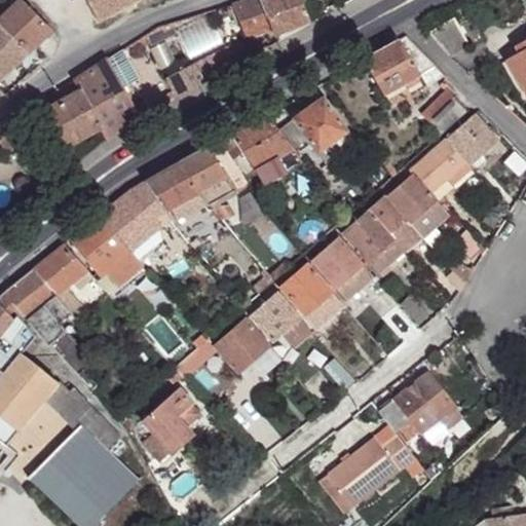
[(0,79),(50,31),(20,0),(0,20),(0,79)]
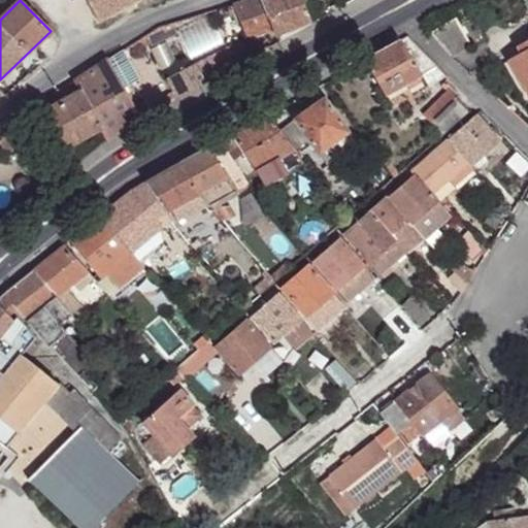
[(90,0),(100,20),(137,0),(90,0)]
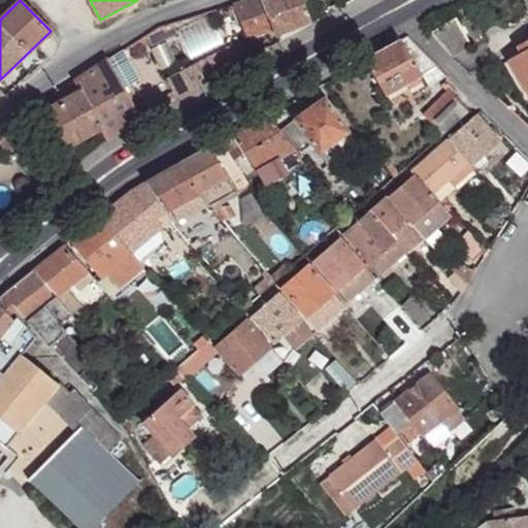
[(249,0),(233,5),(248,40),(255,55),(263,50),(257,36),(273,30),(261,0),(249,0)]
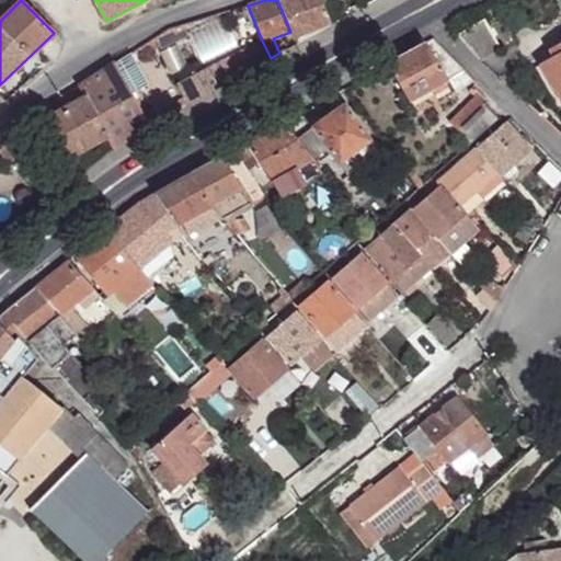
[(277,0),(290,32),(294,38),(331,24),(321,0),(277,0)]
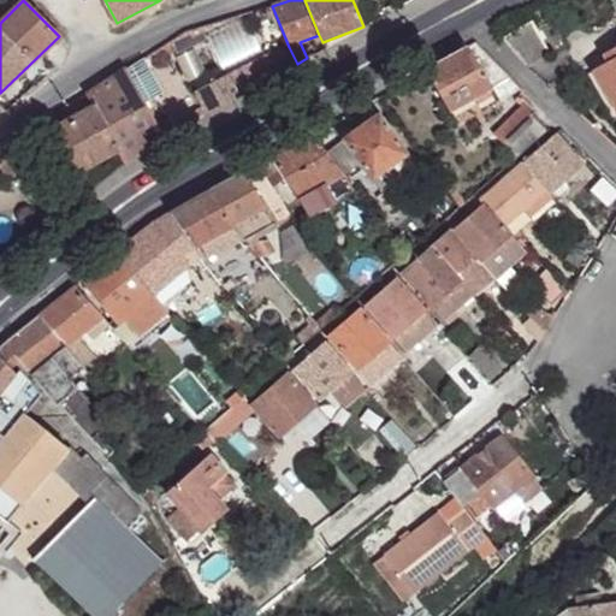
[(550,53),(532,21),(502,39),(513,51),(516,48),(531,64),(550,53)]
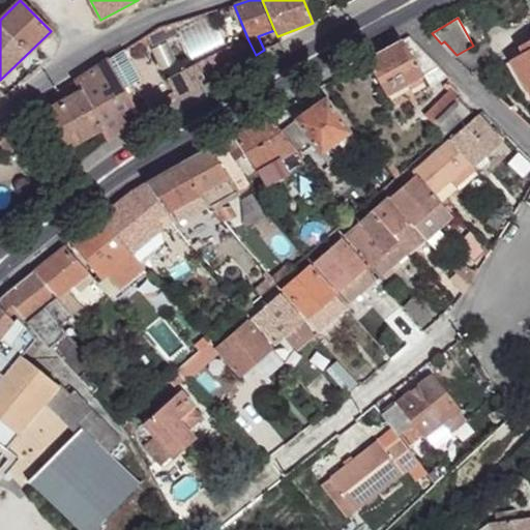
[(157,29),(144,37),(149,47),(175,35),(169,25),(157,29)]
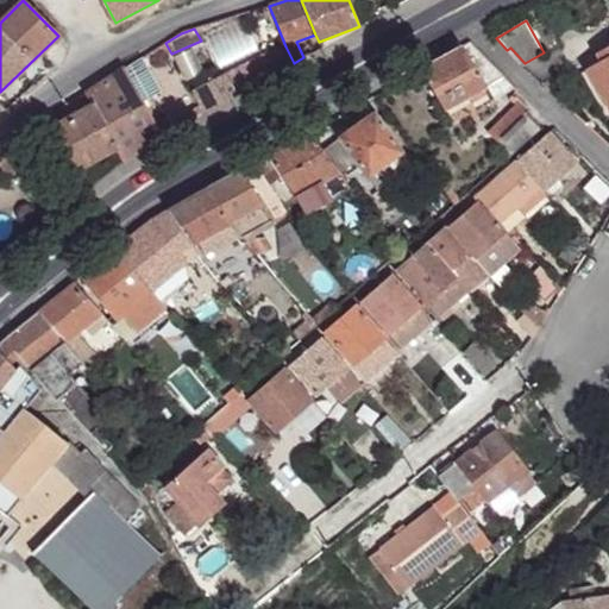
[(421,69),(445,111),(446,110),(484,89),(487,87),(495,100),(515,88),(470,42),(462,46),(421,69)]
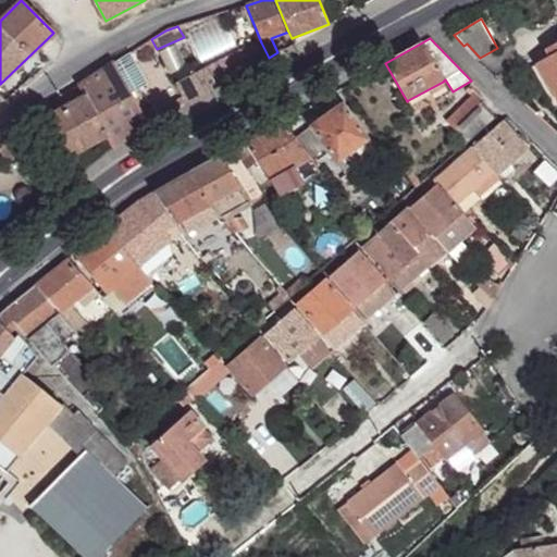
[(269,58),(261,42),(175,84),(182,97),(186,104),(247,71),(269,58)]
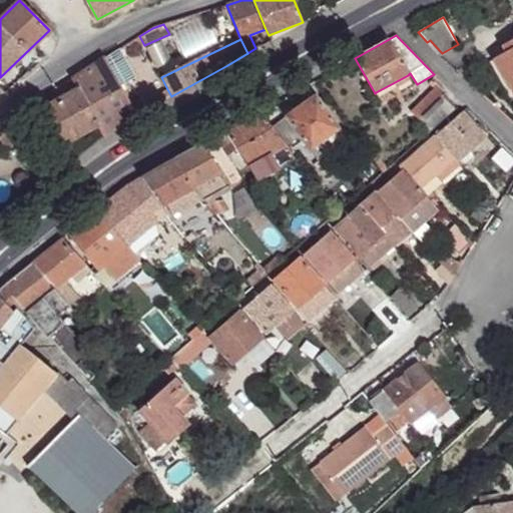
[(427,42),(438,55),(442,53),(430,40),(427,42)]
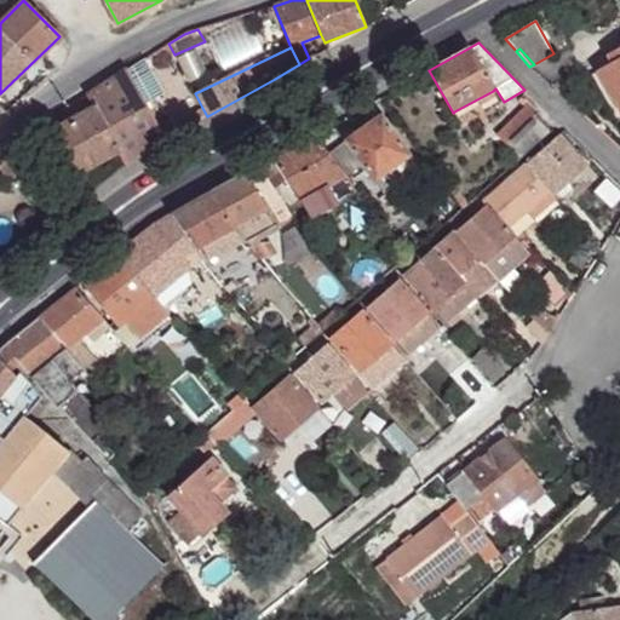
[(598,73),(619,112),(619,49),(609,56),(613,63),(598,73)]
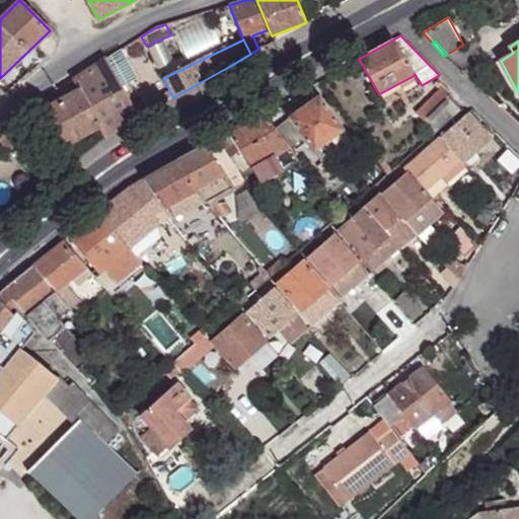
[(105,59),(121,87),(136,79),(120,50),(105,59)]
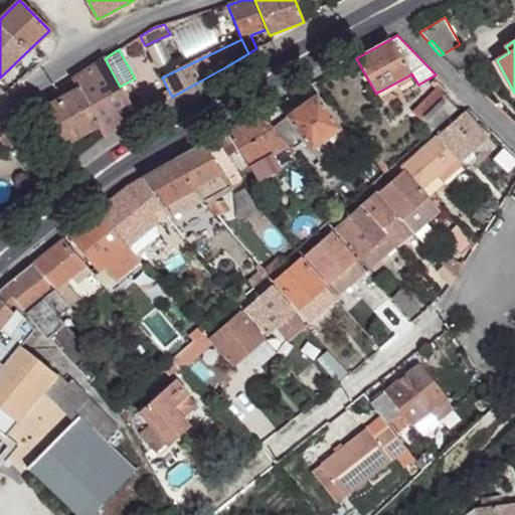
[(71,80),(77,90),(79,90),(99,125),(96,127),(101,137),(136,117),(120,87),(105,58),(71,80)]
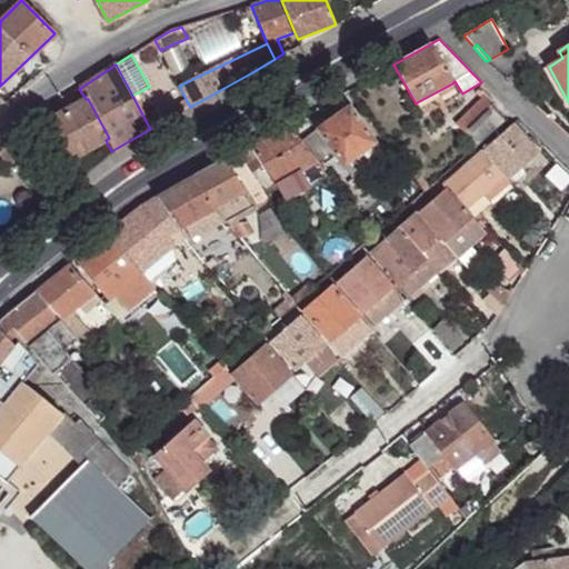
[(542,70),(563,106),(568,102),(549,67),(542,70)]
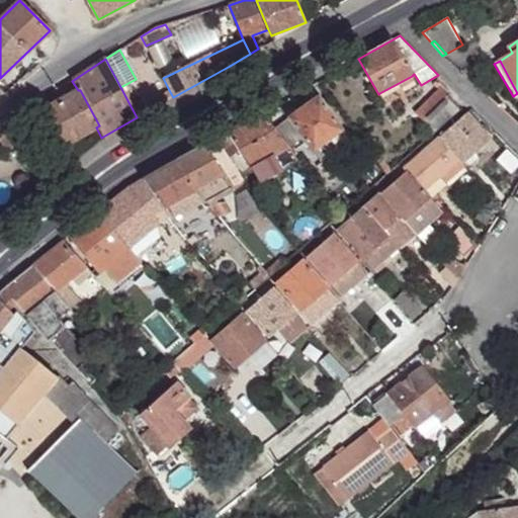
[(379,93),(382,98),(415,81),(412,76),(379,93)]
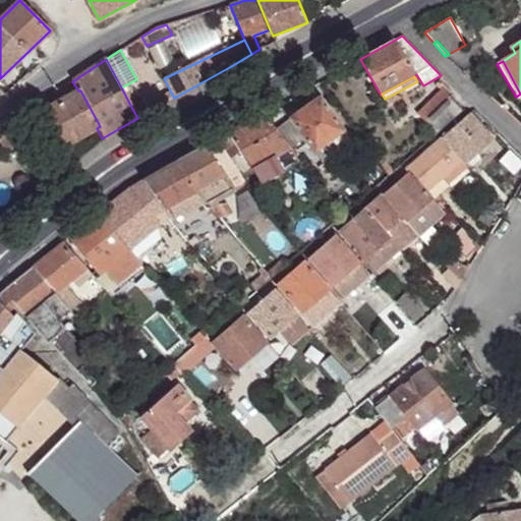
[(416,113),(437,133),(462,111),(449,98),(453,94),(440,80),(436,85),(441,90),(416,113)]
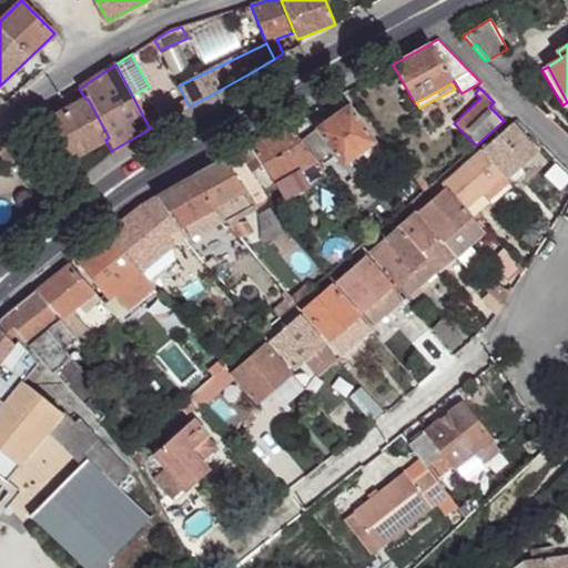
[(46,109),(50,118),(71,158),(105,140),(109,138),(88,99),(85,99),(79,89),(46,109)]
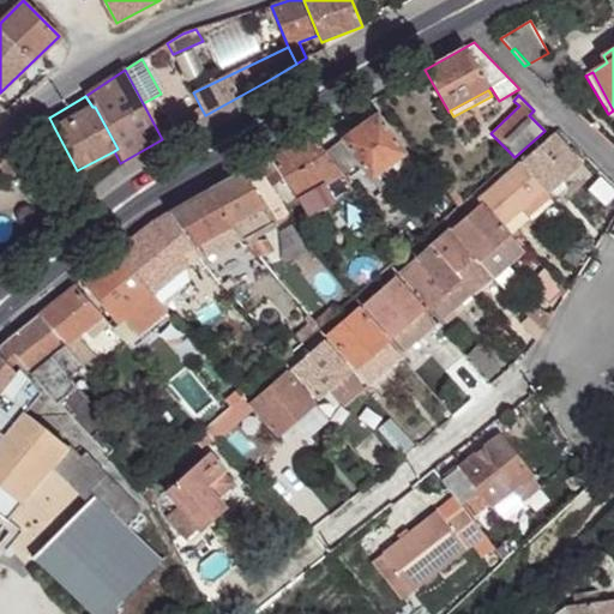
[(205,115),(200,107),(192,110),(197,121),(205,115)]
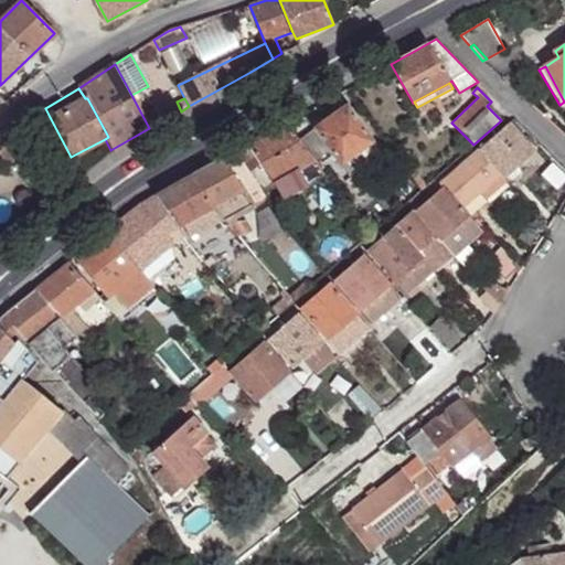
[(330,150),(341,164),(372,142),(347,105),(299,139),(316,160),(330,150)]
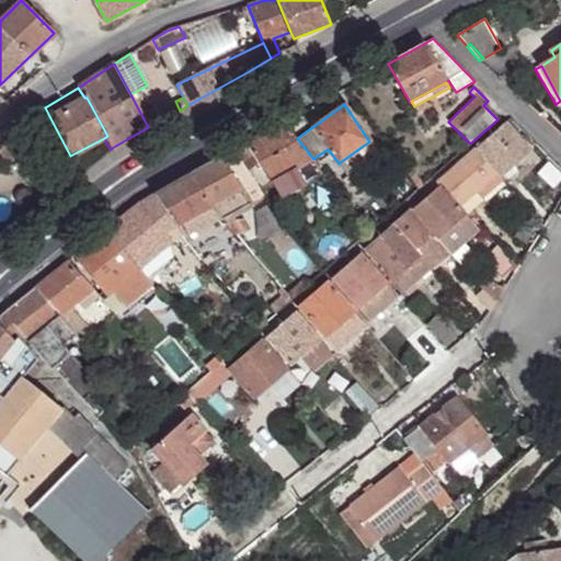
[(260,163),(281,196),(321,173),(312,160),(313,159),(297,138),(285,122),(247,142),(260,163)]
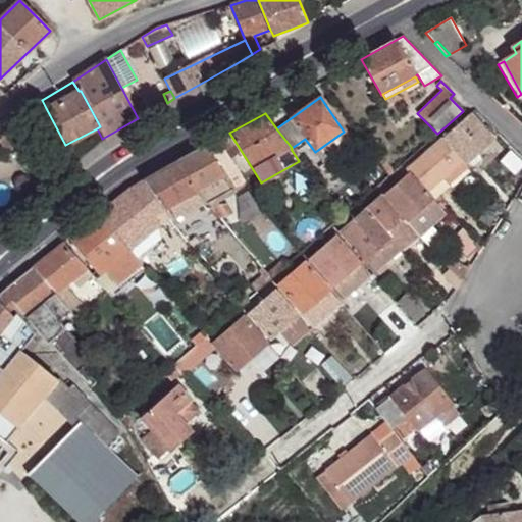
[(442,139),(442,140),(463,161),(466,165),(496,140),(471,113),(442,139)]
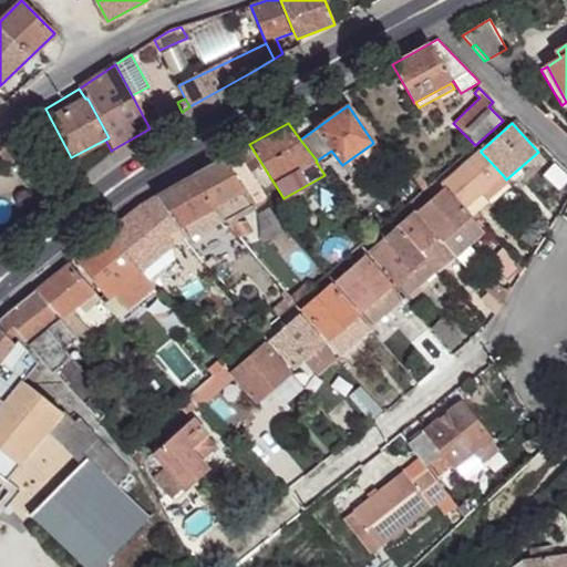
[(0,150),(0,154),(10,164),(27,150),(14,137),(0,150)]
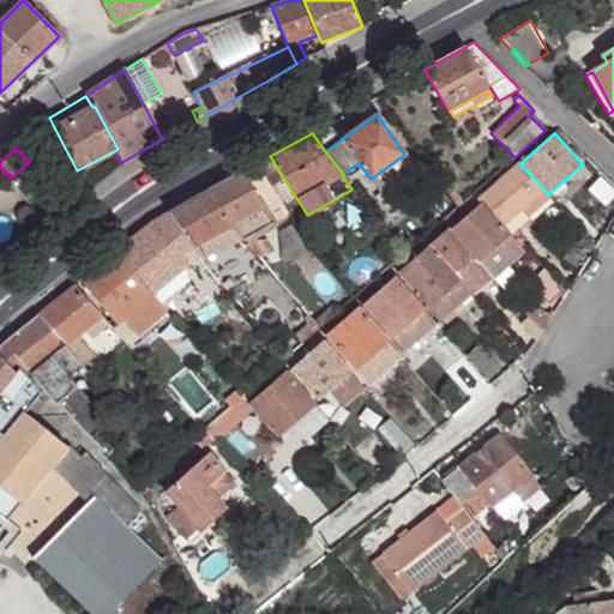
[(371,179),(378,190),(413,166),(404,155),(371,179)]
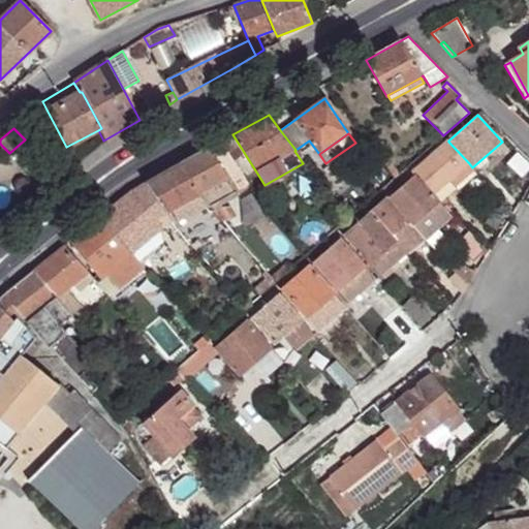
[(227,137),(240,157),(245,154),(232,134),(227,137)]
